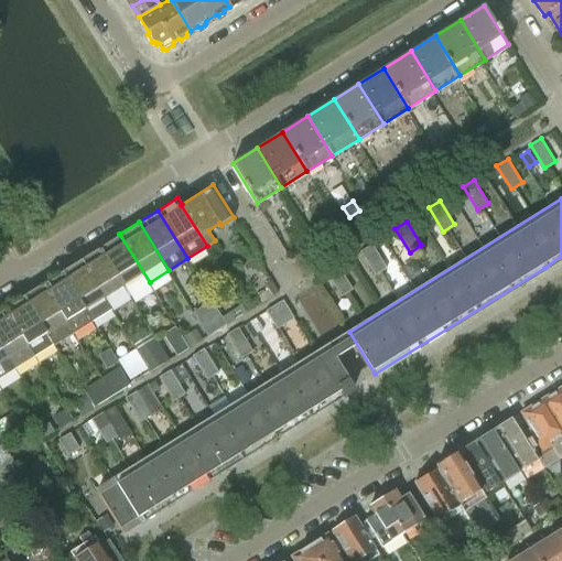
[(119,234),(100,246),(130,294),(150,282),(119,234)]
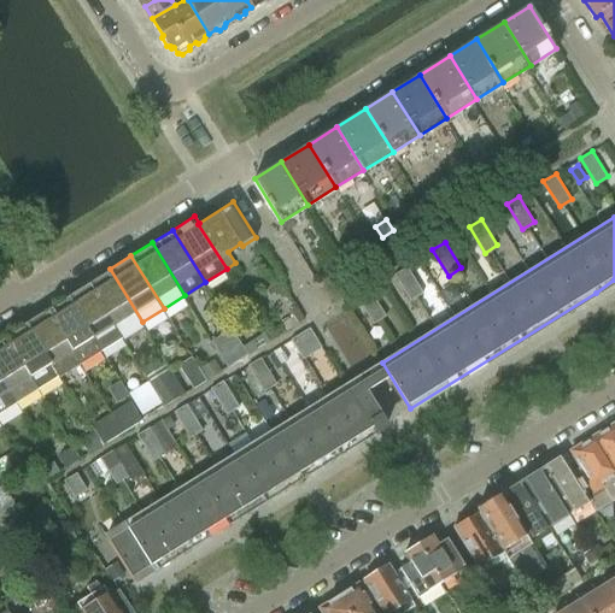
[(408,265),(396,272),(411,299),(423,290),(408,265)]
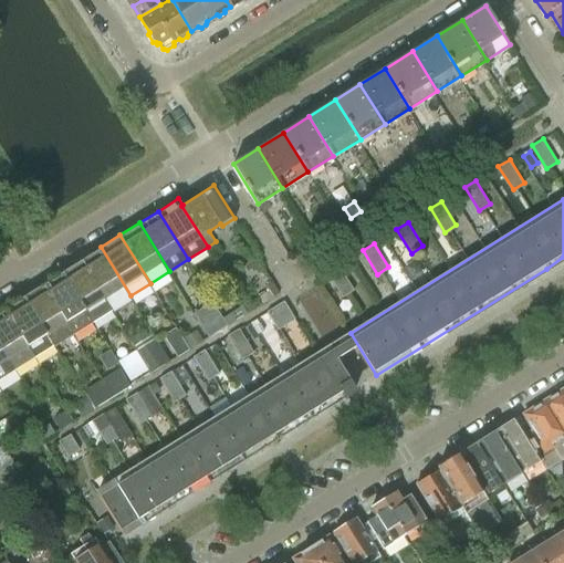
[(101,247),(82,259),(112,306),(131,295),(101,247)]
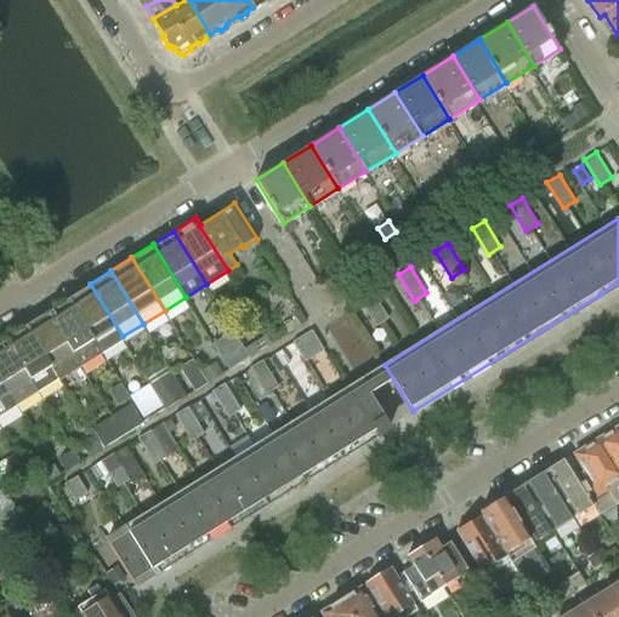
[(90,284),(68,297),(102,349),(123,336),(90,284)]
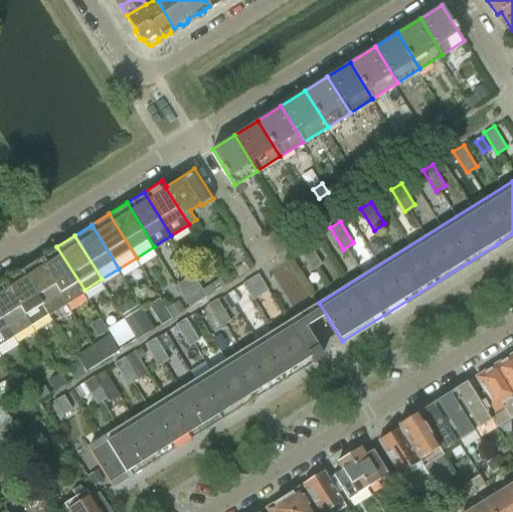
[(309,240),(299,247),(312,269),(322,262),(309,240)]
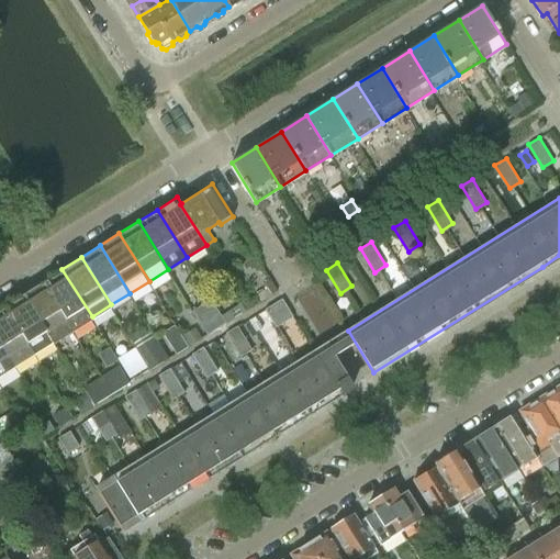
[(62,269),(43,281),(73,328),(92,316),(62,269)]
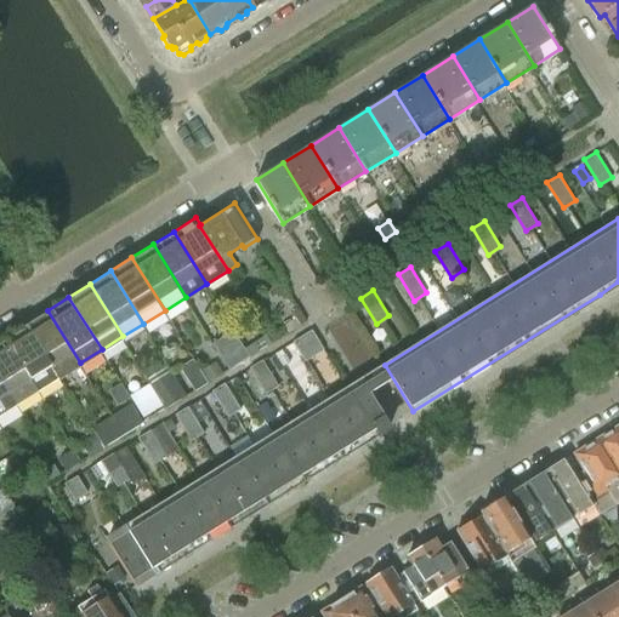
[(290,330),(307,319),(299,306),(294,309),(296,315),(285,323),(290,330)]
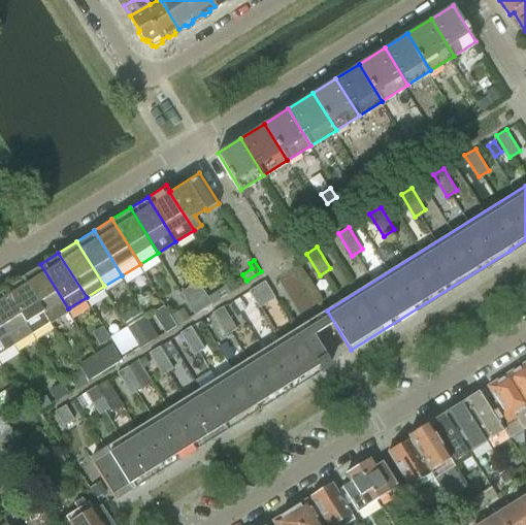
[(40,264),(22,275),(51,320),(68,308),(40,264)]
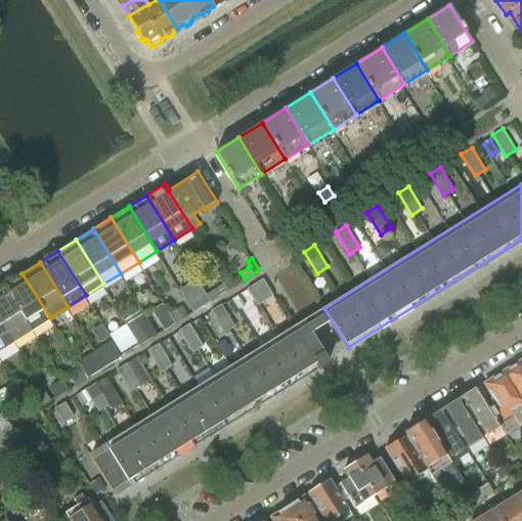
[(22,273),(4,285),(32,329),(50,317),(22,273)]
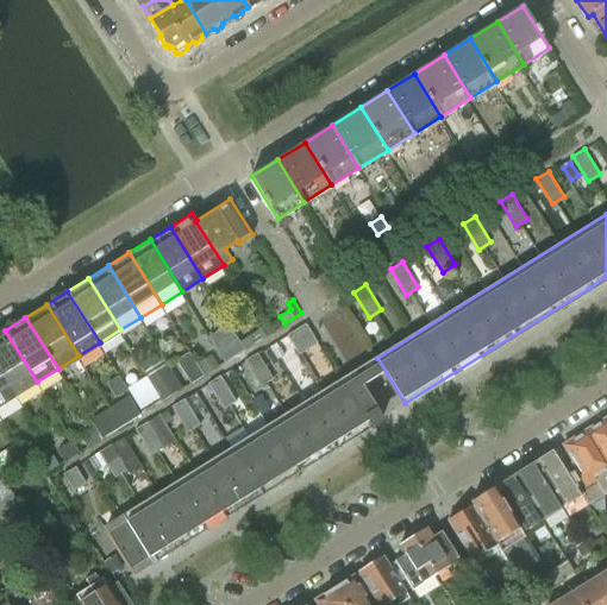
[(306,321),(288,333),(300,352),(318,340),(306,321)]
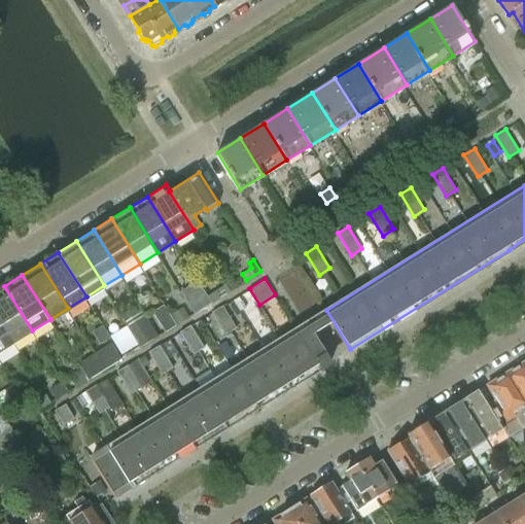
[(228,282),(208,294),(212,302),(232,289),(228,282)]
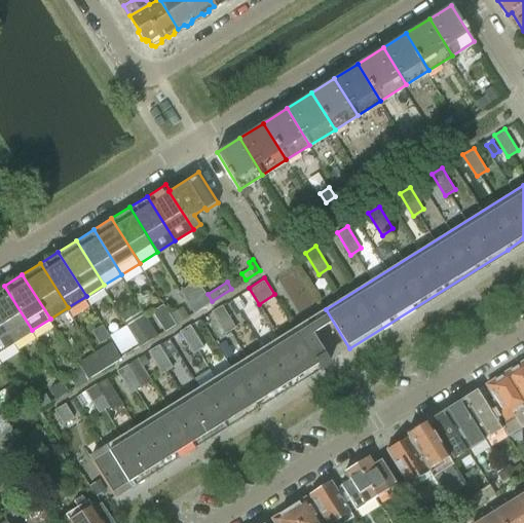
[(4,286),(0,288),(0,318),(14,341),(32,330),(4,286)]
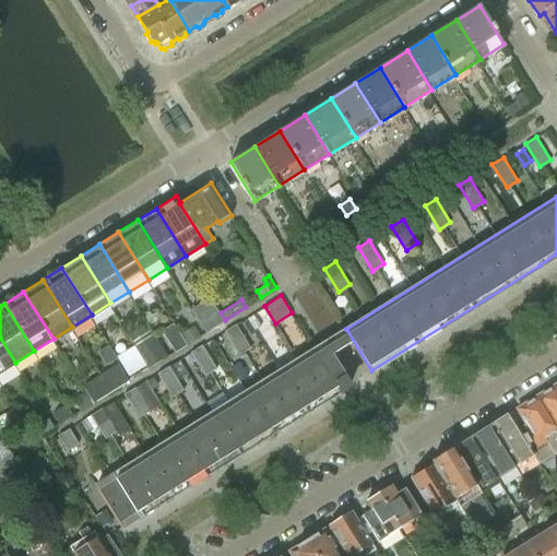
[(175,351),(187,343),(180,333),(174,322),(163,329),(169,340),(168,341),(175,351)]
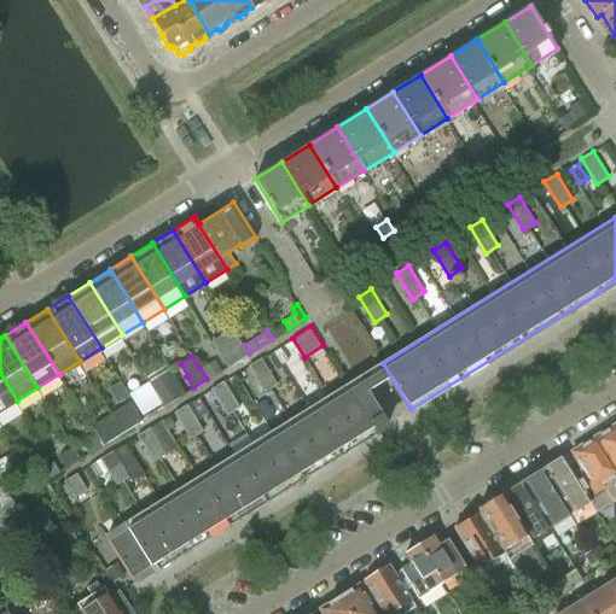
[(215,357),(202,367),(209,378),(222,368),(215,357)]
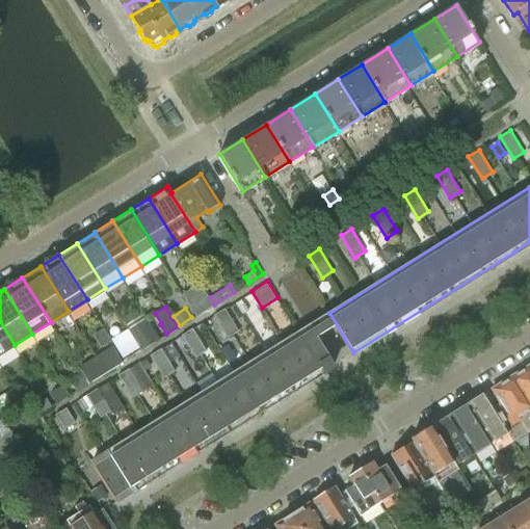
[(226,308),(214,314),(229,336),(239,329),(226,308)]
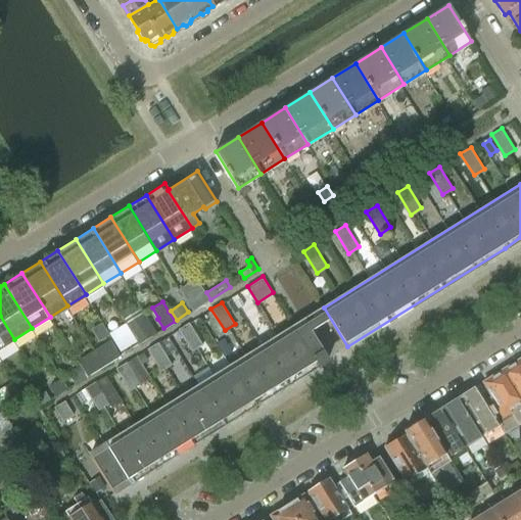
[(120,310),(129,324),(140,341),(158,331),(142,305),(120,310)]
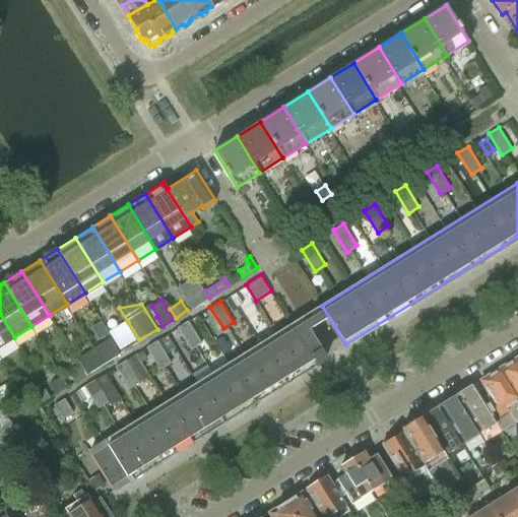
[(0,314),(0,345),(14,337),(0,314)]
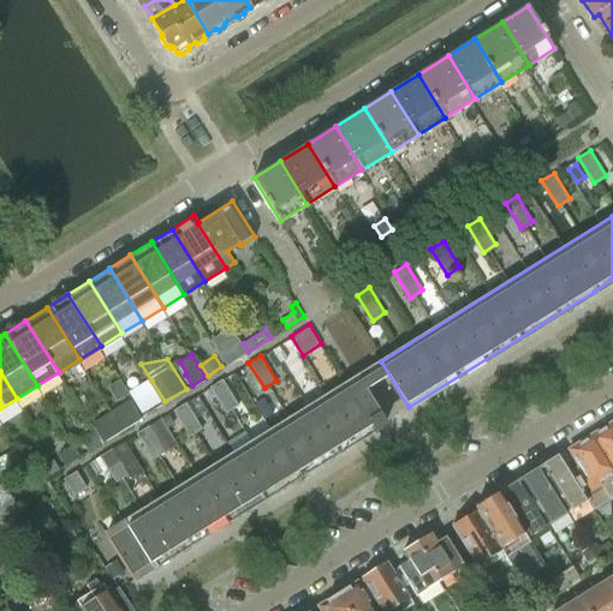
[(168,557),(340,449),(386,421),(358,376),(141,511),(168,557)]
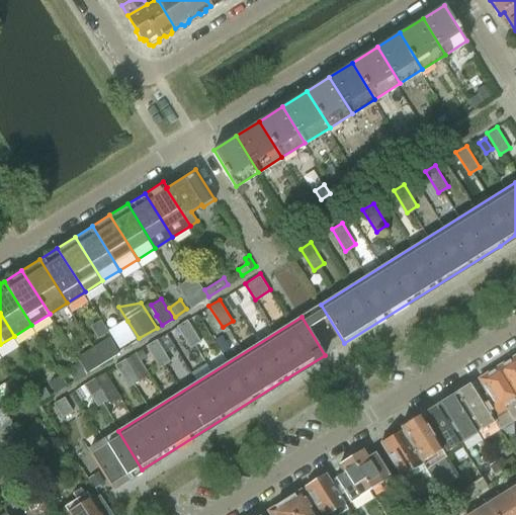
[(188,319),(177,325),(191,347),(201,340),(188,319)]
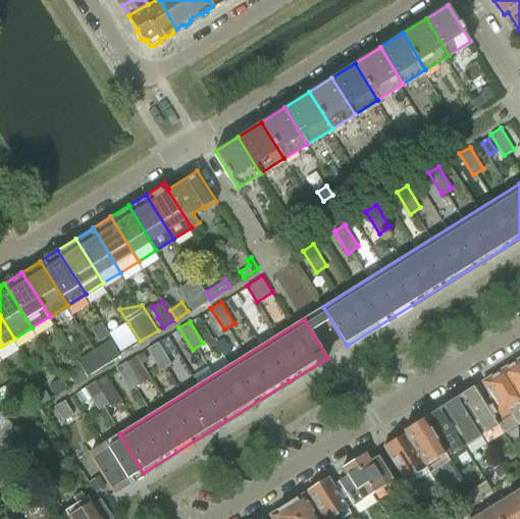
[(224,335),(217,340),(225,353),(232,349),(224,335)]
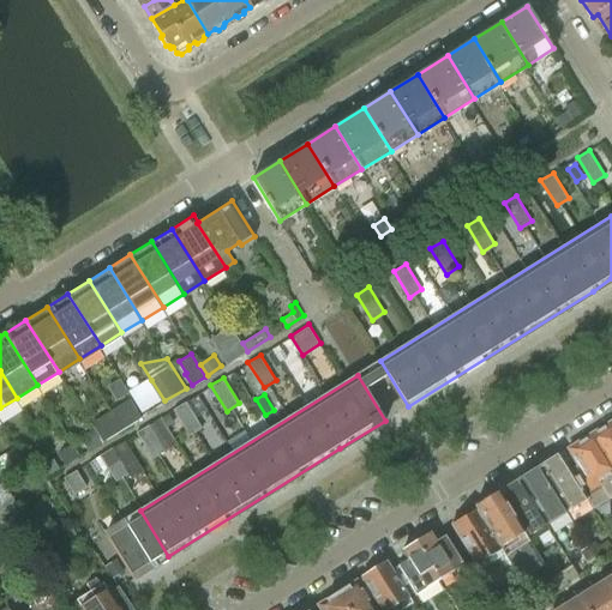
[(142,416),(130,398),(112,409),(124,427),(142,416)]
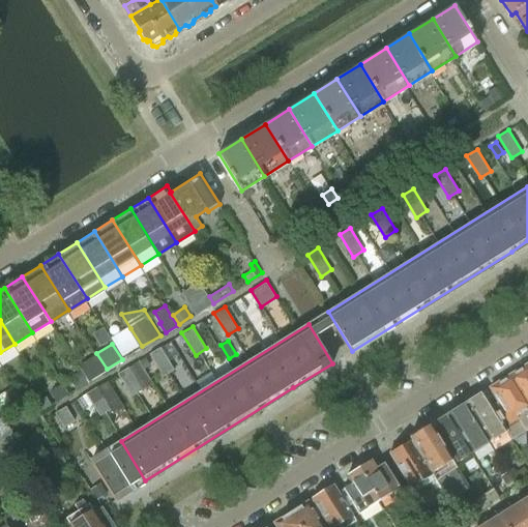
[(160,346),(150,352),(164,375),(175,368),(160,346)]
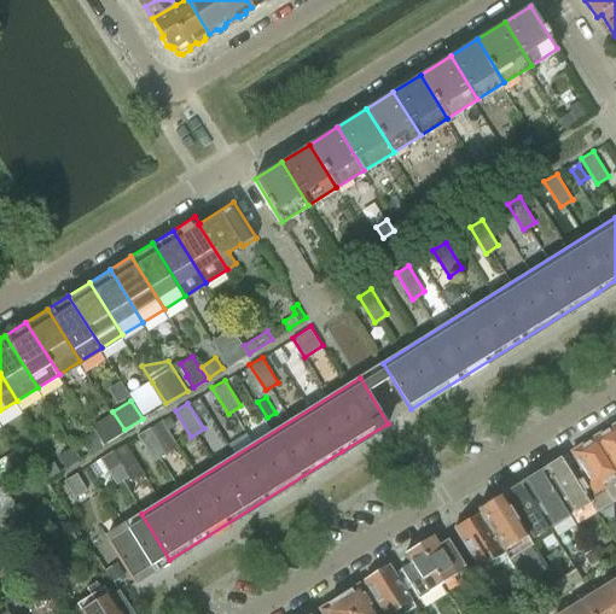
[(125,430),(112,411),(92,426),(94,431),(103,443),(125,430)]
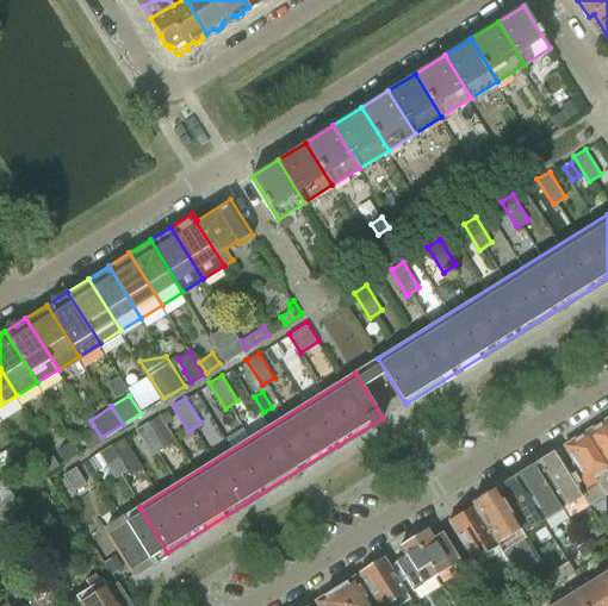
[(177,437),(161,412),(149,420),(165,445),(177,437)]
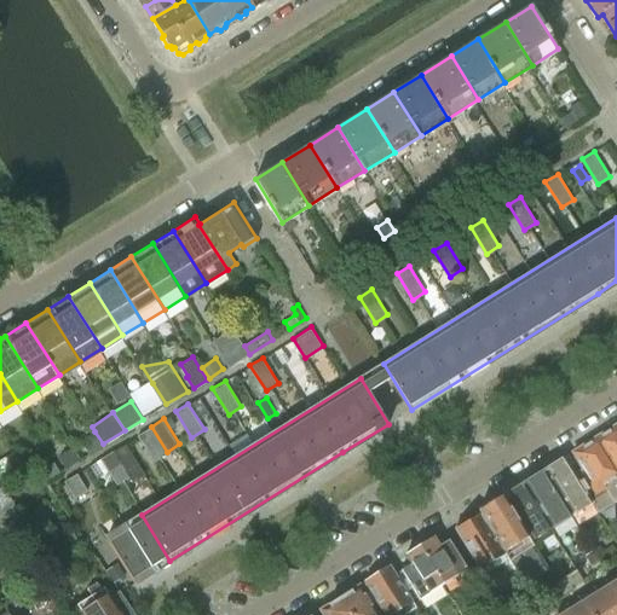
[(616,423),(595,436),(616,469),(616,423)]
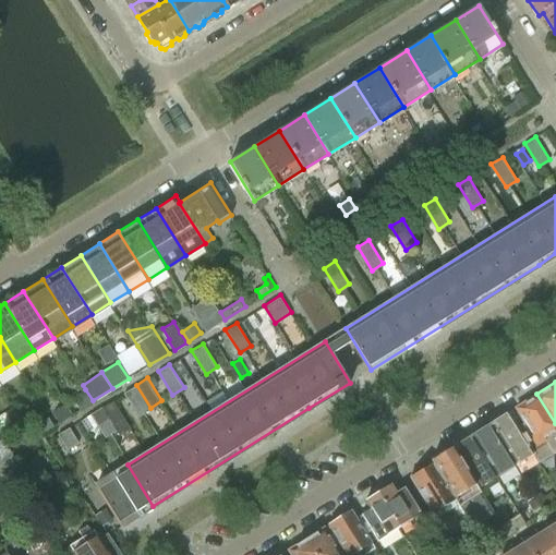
[(136,385),(124,391),(140,415),(150,408),(136,385)]
